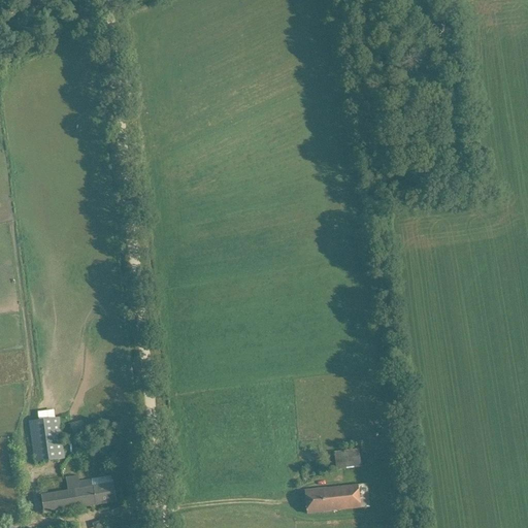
[(59,417),(29,421),(34,463),(65,458),(59,417)]
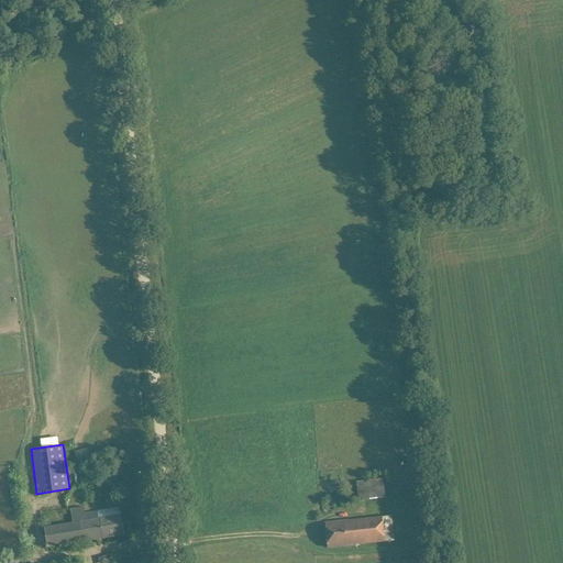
[(385,497),(382,478),(355,482),(359,500),(385,497)]
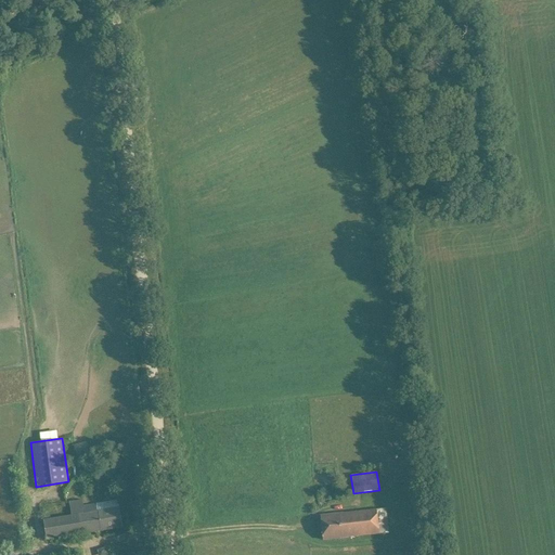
[(413,474),(392,477),(395,486),(414,483),(413,474)]
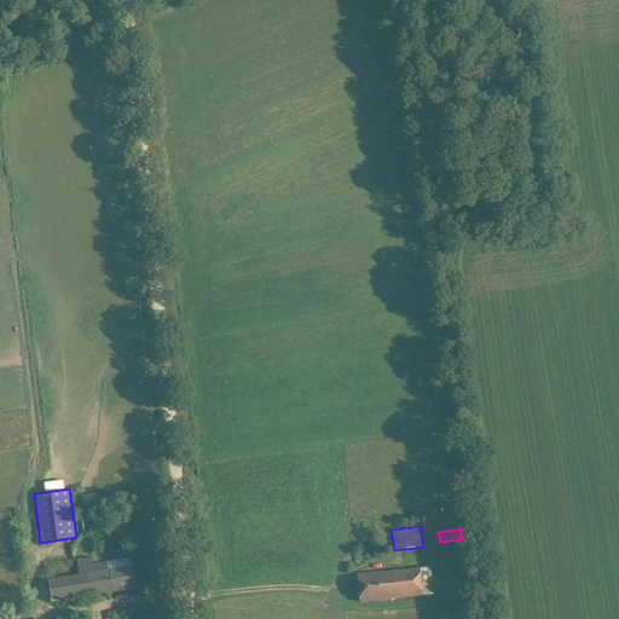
[(80,574),(48,580),(52,602),(137,588),(133,566),(108,571),(106,561),(92,563),(92,557),(77,560),(80,574)]
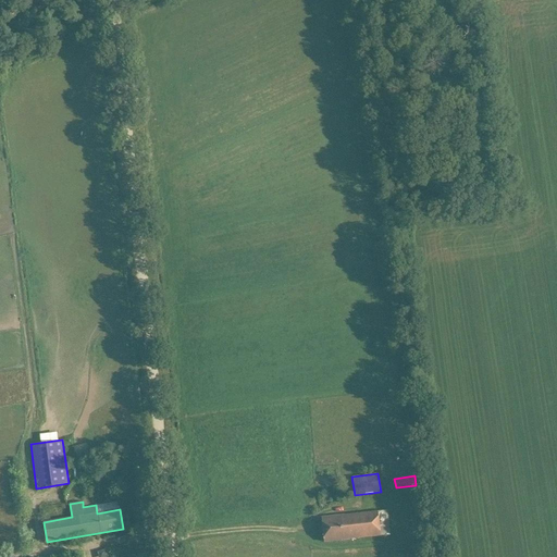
[(387,510),(332,516),(321,518),(324,542),(390,534),(387,510)]
